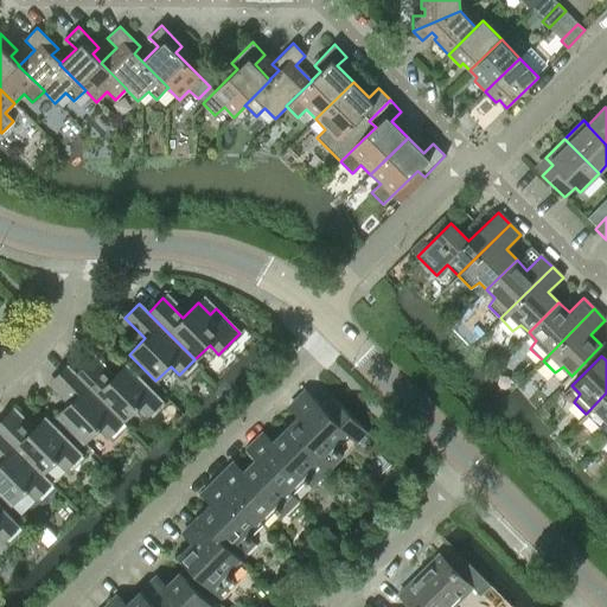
[(76,374),(122,421),(136,407),(146,416),(161,401),(126,364),(110,381),(90,360),(76,374)]
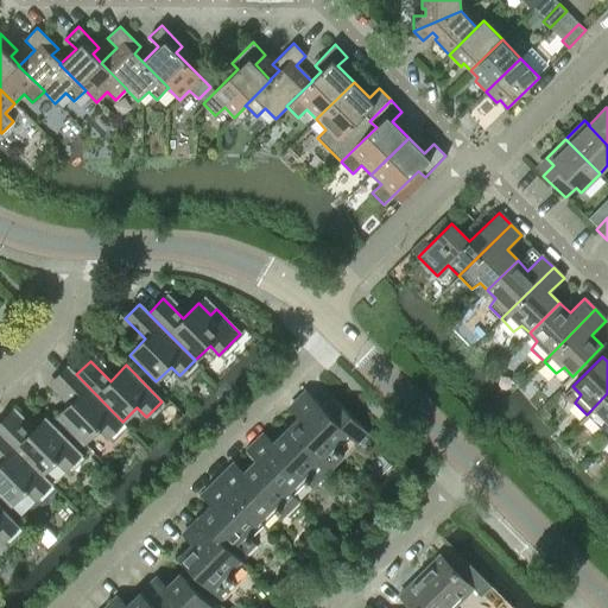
[(107,437),(122,422),(76,374),(68,366),(52,380),(73,400),(57,417),(83,443),(99,429),(107,437)]
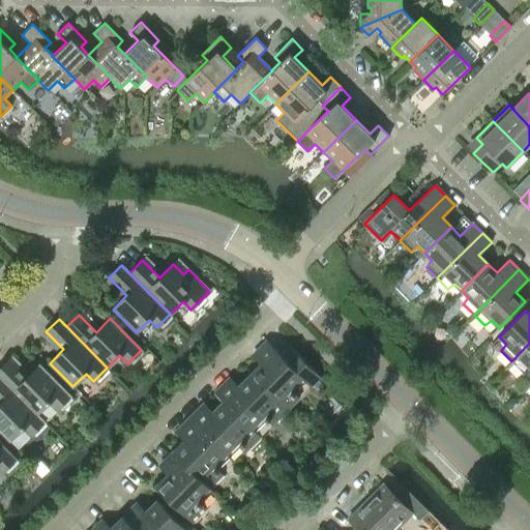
[(248,375),(285,411),(298,398),(290,389),(301,378),(310,386),(321,376),(292,347),(283,356),(267,341),(257,351),(265,359),(248,375)]
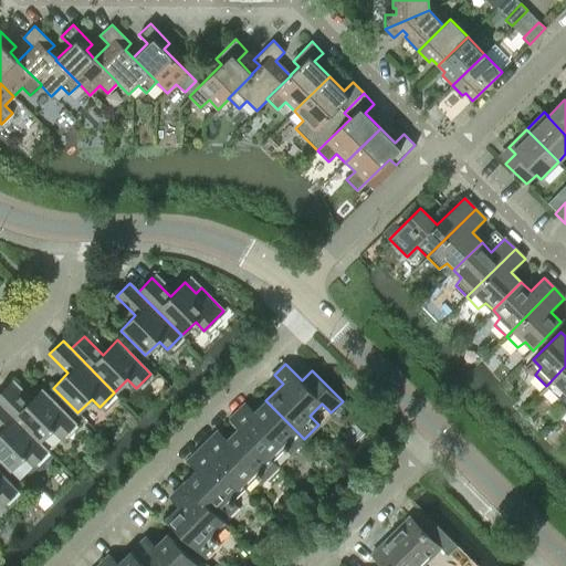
[(565,392),(565,366),(546,386),(558,398),(565,392)]
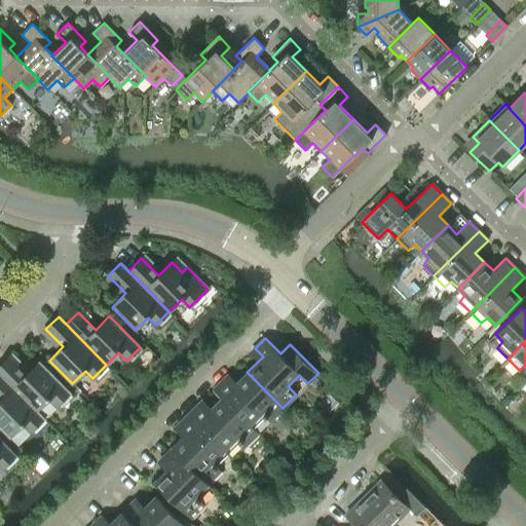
[(8,358),(0,365),(0,374),(36,411),(48,399),(57,407),(70,392),(39,362),(26,375),(8,358)]
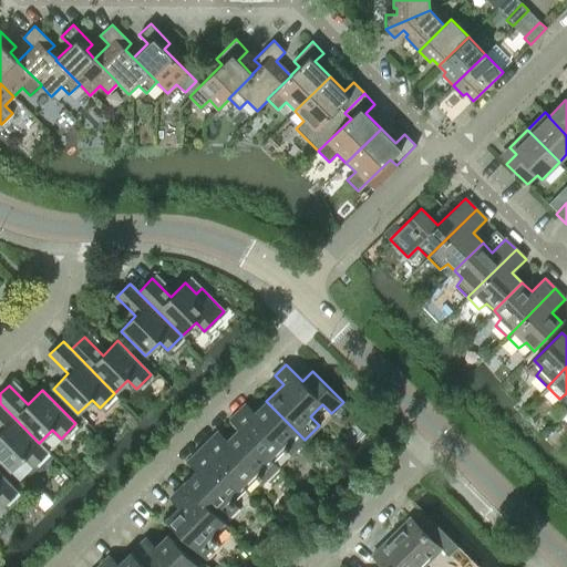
[(291,454),(305,440),(266,401),(250,418),(240,409),(230,419),(239,428),(268,457),(281,444),(291,454)]
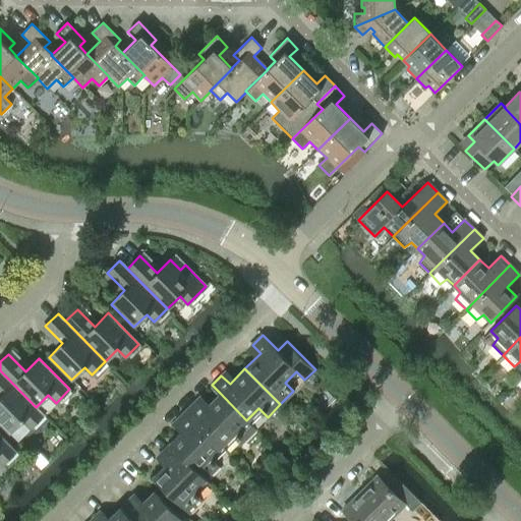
[(44,415),(36,407),(0,370),(0,396),(0,422),(10,432),(22,420),(31,428),(44,415)]
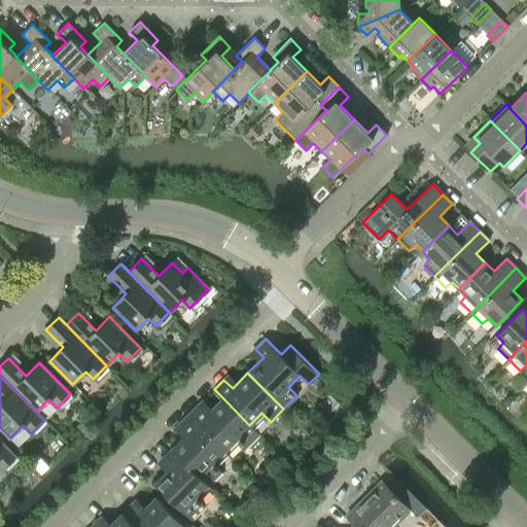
[(249,425),(222,397),(207,414),(199,406),(188,415),(223,451),(236,438),(244,448),(258,434),(249,425)]
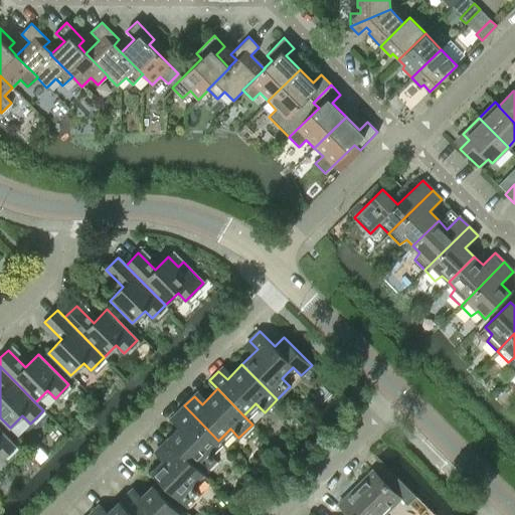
[(218,441),(184,405),(175,414),(184,423),(168,440),(202,474),(215,461),(206,452),(218,441)]
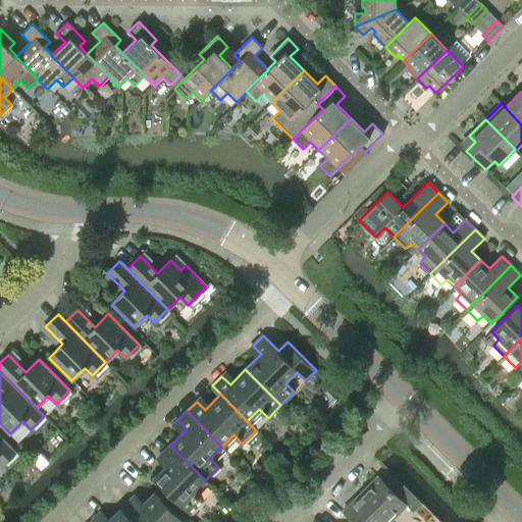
[(0,435),(0,462),(2,465),(16,452),(0,435)]
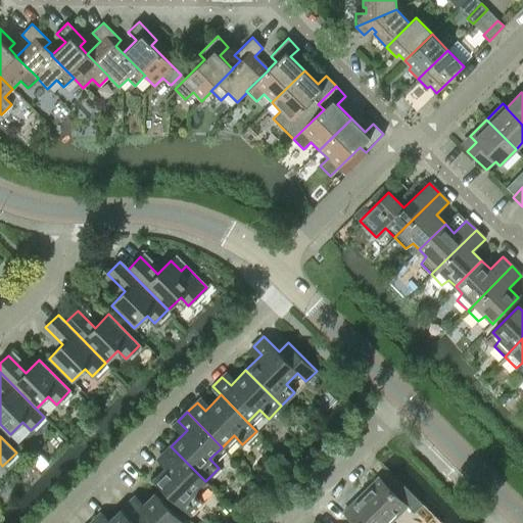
[(205,481),(171,446),(161,456),(170,464),(153,480),(189,516),(202,502),(194,492),(205,481)]
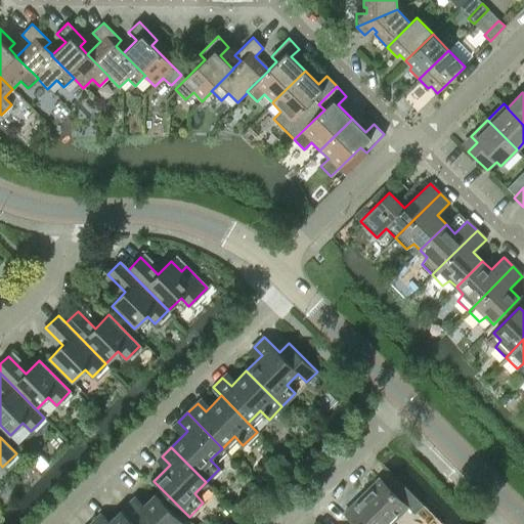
[(363,496),(390,523),(391,523),(407,508),(415,515),(424,506),(405,486),(396,495),(380,480),(363,496)]
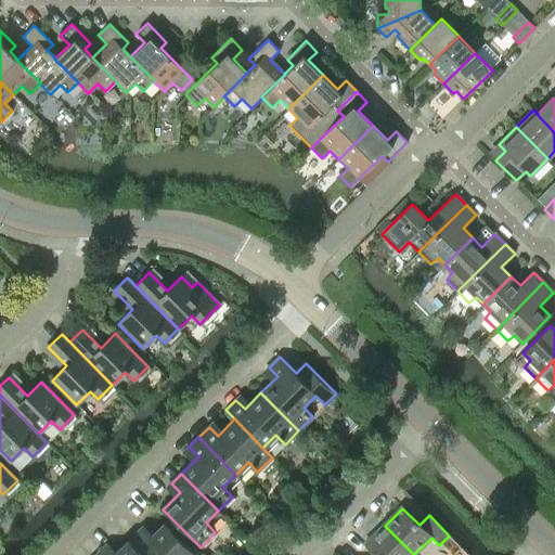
[(127,542),(140,554),(196,554),(165,523),(146,541),(138,531),(127,542)]
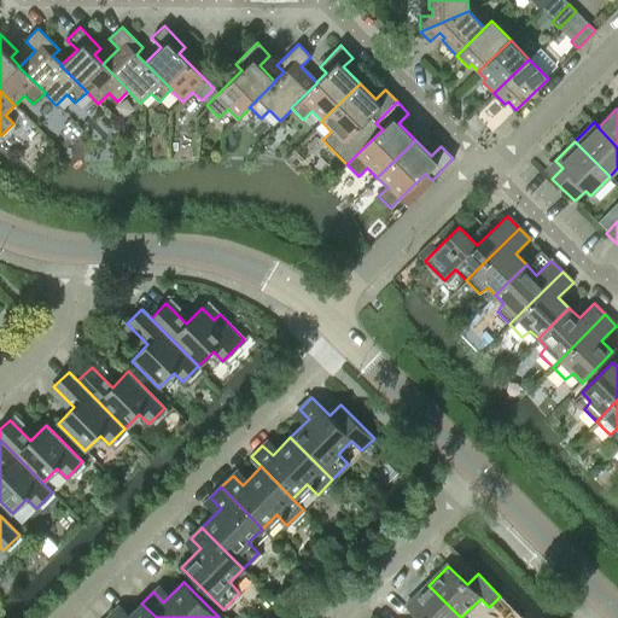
[(418,617),(460,617),(429,586),(407,606),(418,617)]
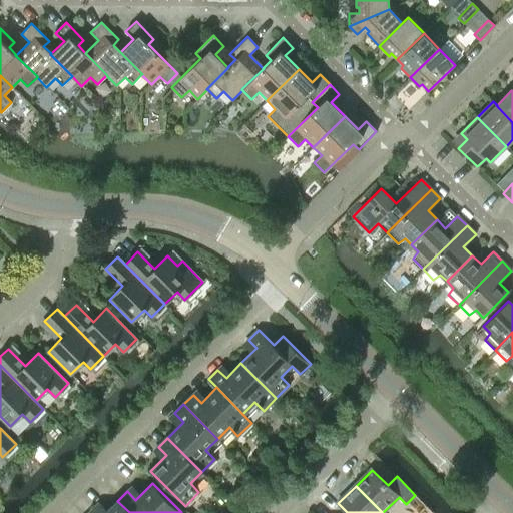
[(129,512),(117,501),(105,512),(99,512),(93,507),(87,512),(129,512)]
